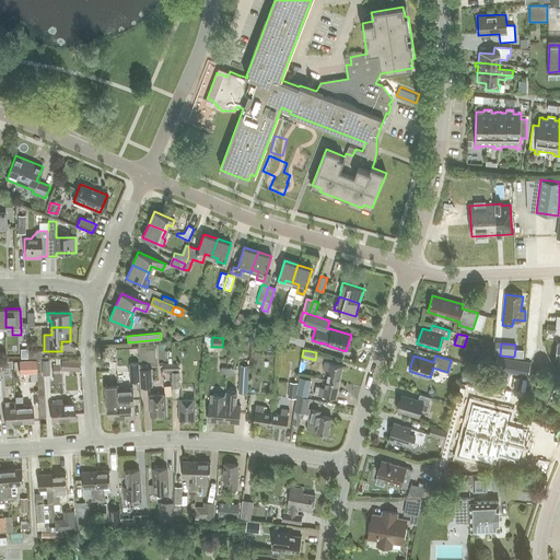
[(527,376),(531,363),(498,357),(496,370),(527,376)]
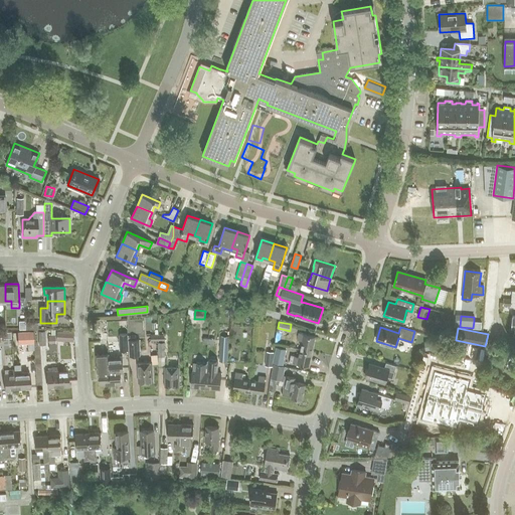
[(33,331),(17,332),(18,343),(28,343),(34,343),(33,331)]
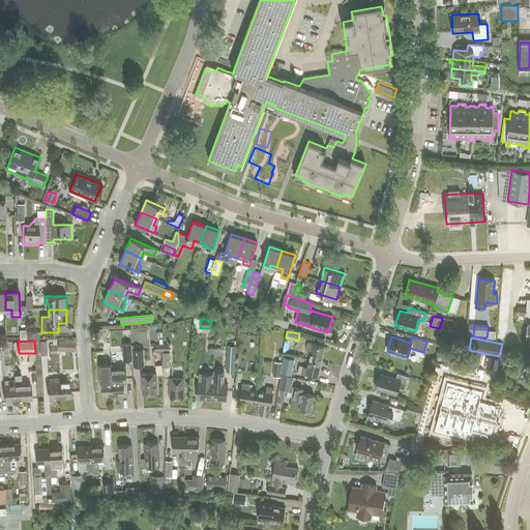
[(58,341),(58,350),(76,351),(76,342),(58,341)]
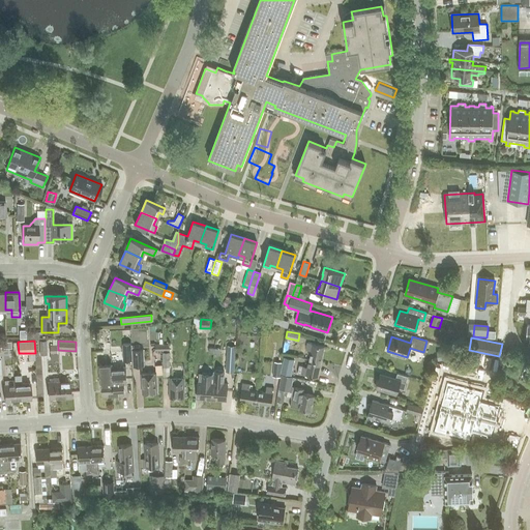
[(312,351),(310,359),(321,361),(324,346),(307,343),(306,350),(312,351)]
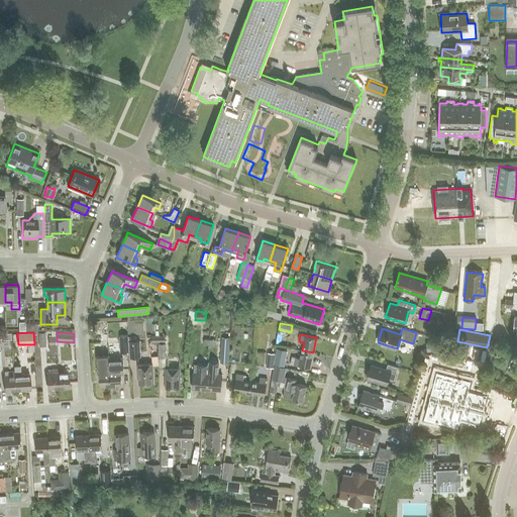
[(220,362),(228,363),(229,337),(221,336),(220,362)]
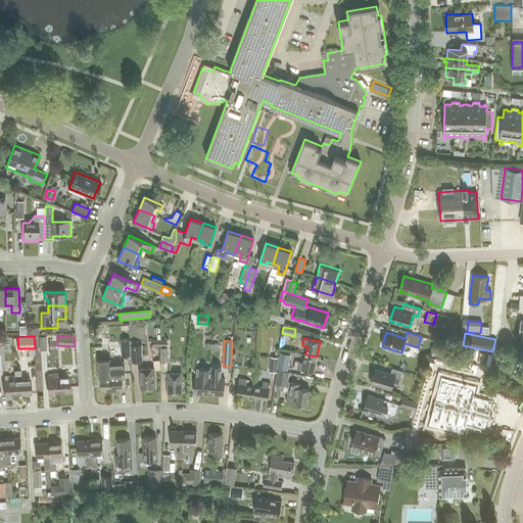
[(131,345),(132,362),(142,362),(142,344),(131,345)]
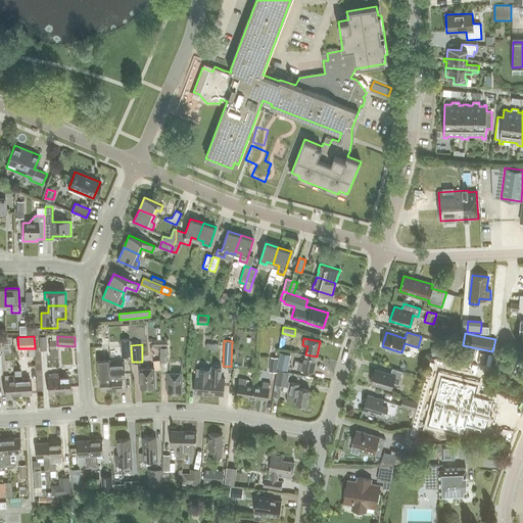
[(121,345),(122,360),(131,360),(130,345),(121,345)]
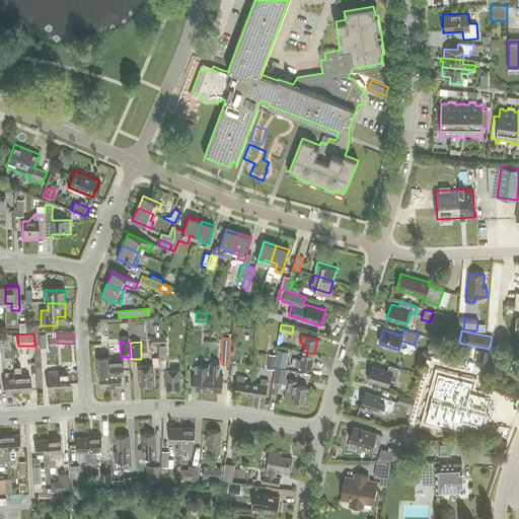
[(314,354),(303,352),(301,360),(296,359),(295,366),(311,369),(314,354)]
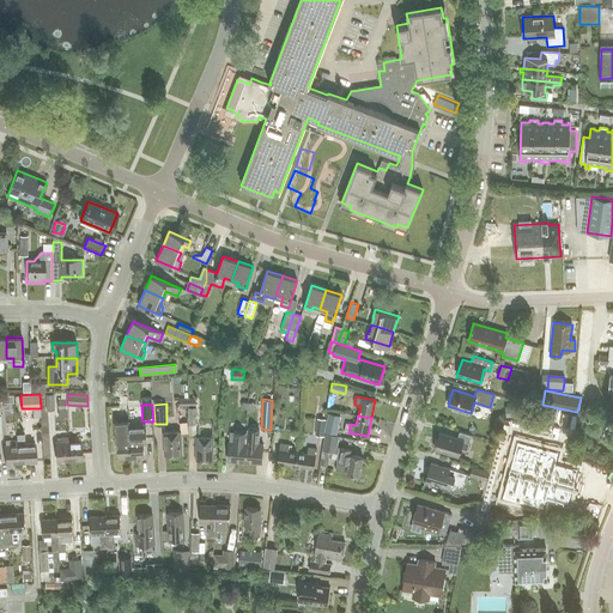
[(317,418),(315,435),(323,436),(326,419),(317,418)]
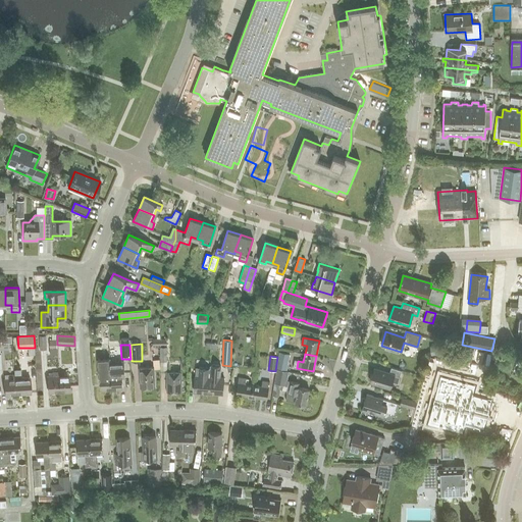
[(278,358),(276,369),(286,371),(289,360),(278,358)]
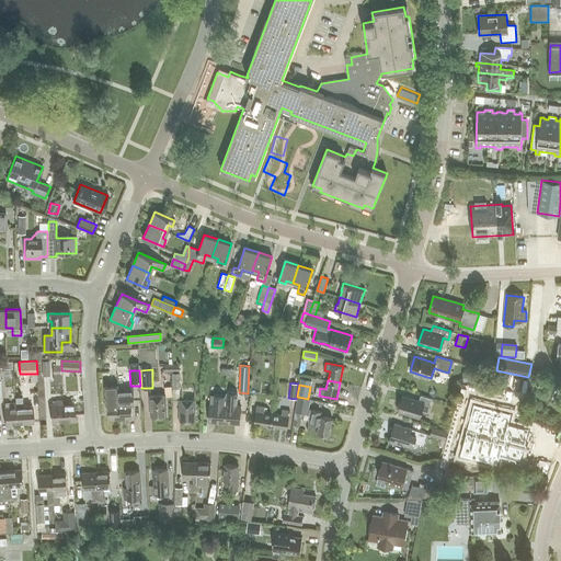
[(118,386),(106,386),(107,401),(109,420),(121,419),(118,389),(118,386)]
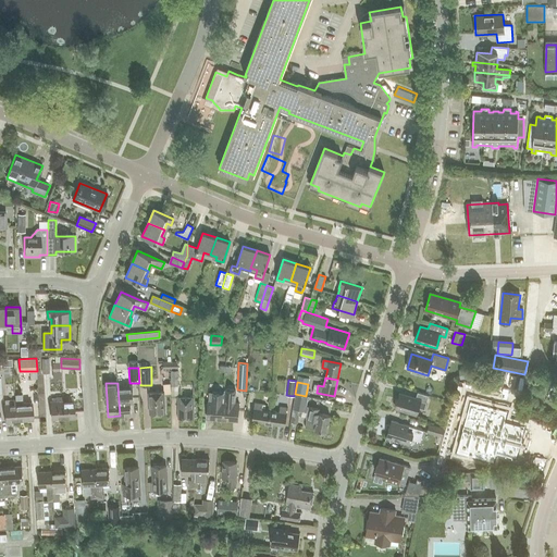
[(132,386),(118,386),(120,416),(131,415),(130,398),(133,398),(132,386)]
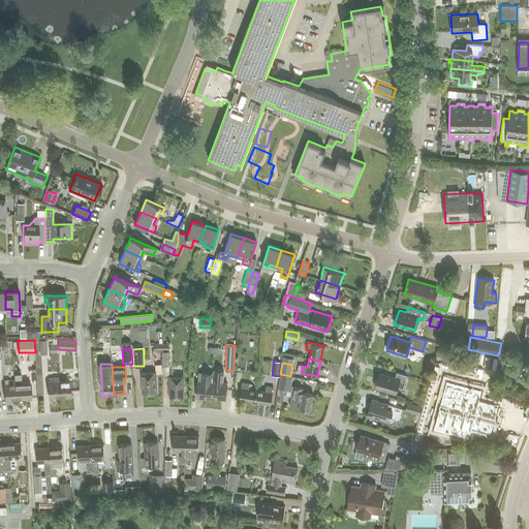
[(212,378),(210,398),(225,399),(226,382),(222,382),(223,371),(213,370),(212,377),(212,378)]
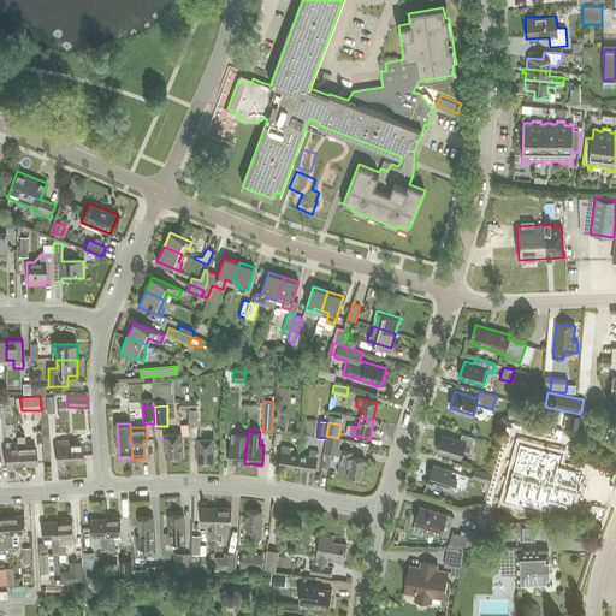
[(166,457),(183,457),(182,433),(165,434),(166,457)]
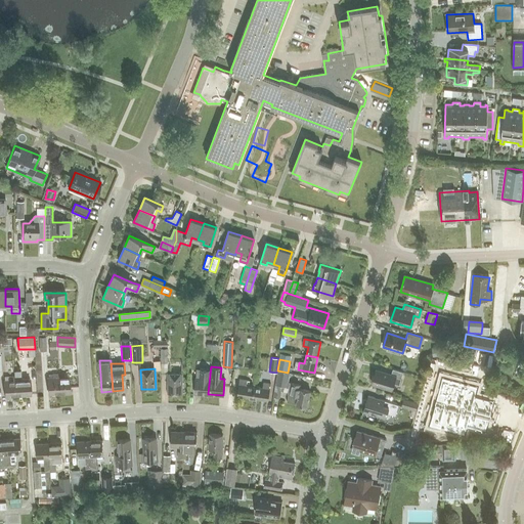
[(399,385),(402,373),(393,369),(391,376),(376,372),(372,384),(392,390),(394,384),(399,385)]
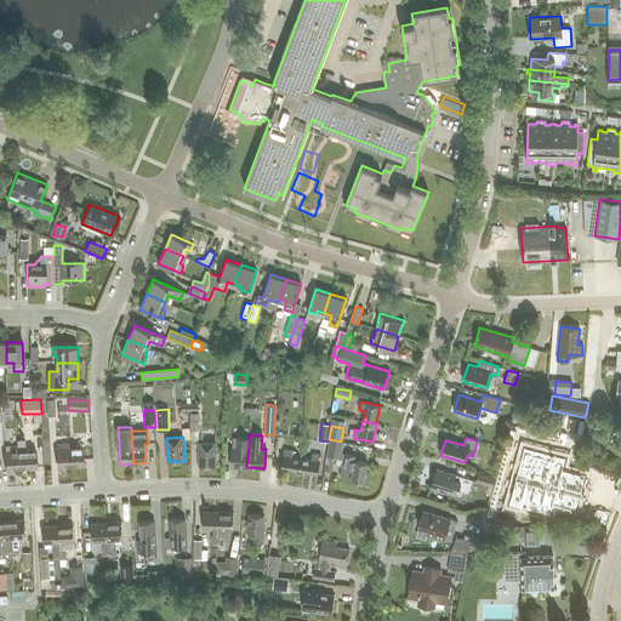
[(364,482),(368,463),(355,461),(357,456),(341,453),(343,443),(330,439),(326,456),(342,460),(341,467),(340,477),(351,478),(364,482)]
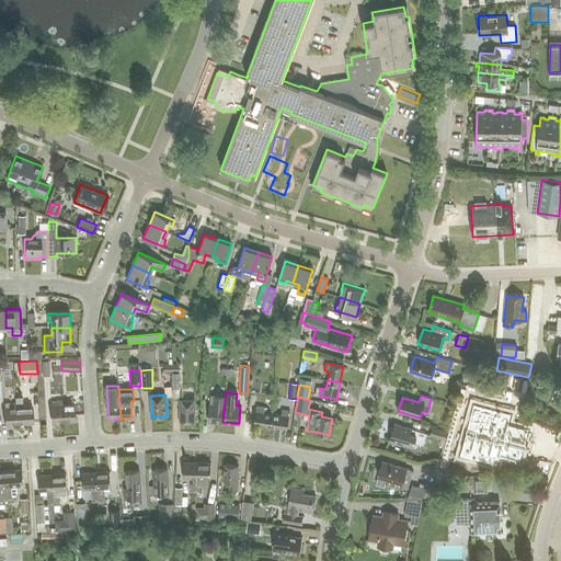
[(464,398),(458,397),(439,468),(445,469),(464,398)]
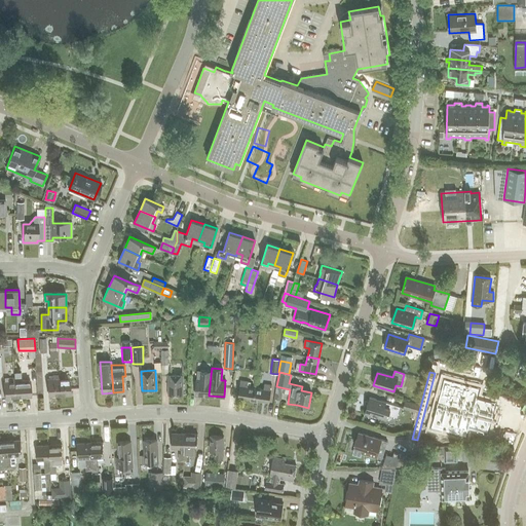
[(429,427),(466,437),(468,427),(487,433),(495,401),(478,397),(482,381),(445,372),(429,427)]
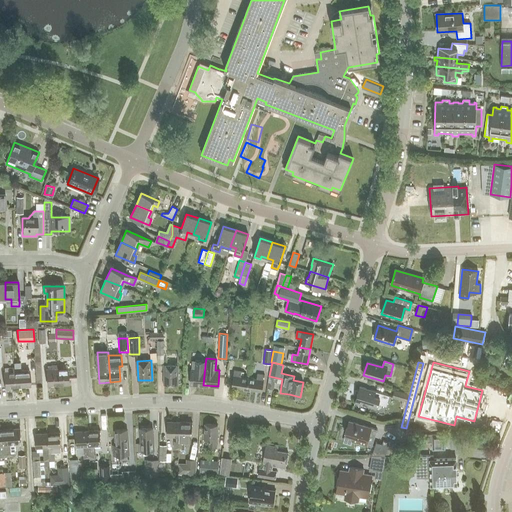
[(177,384),(178,364),(164,364),(164,384),(177,384)]
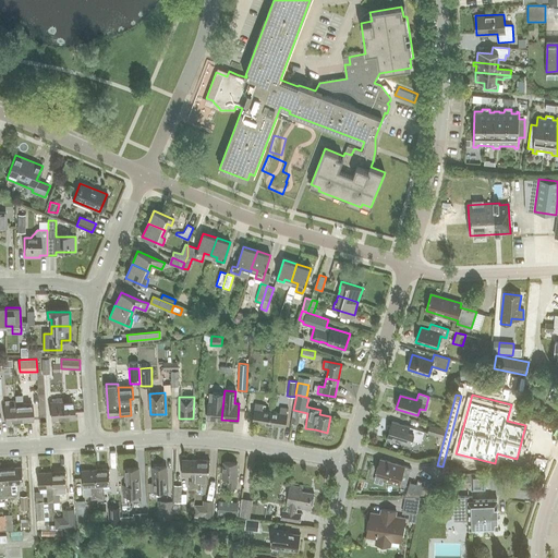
[(213,397),(211,420),(221,420),(223,399),(223,398),(213,397)]
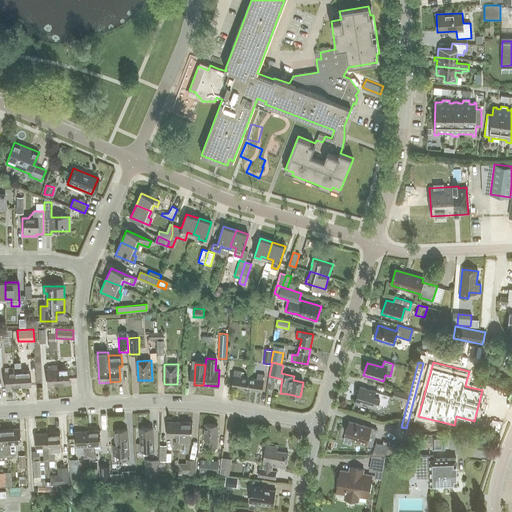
[(47,386),(58,385),(56,365),(51,366),(51,369),(46,369),(47,386)]
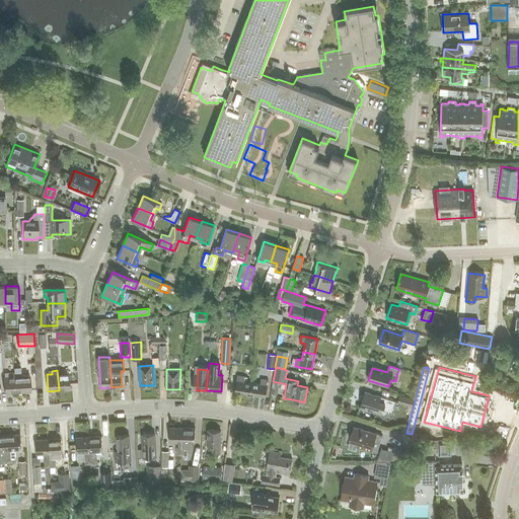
[(57,370),(59,390),(69,389),(68,373),(63,373),(63,370),(57,370)]
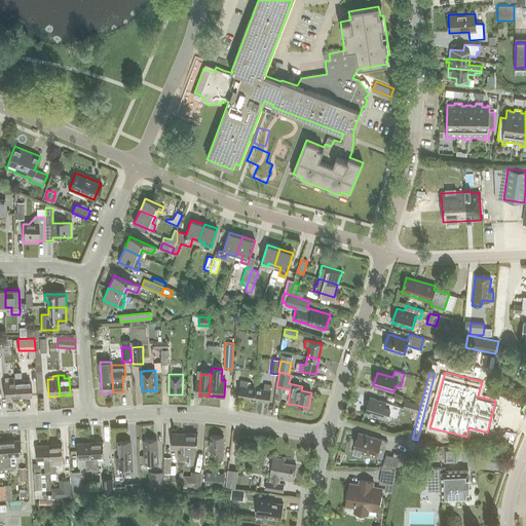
[(4,399),(14,398),(13,378),(8,378),(8,382),(3,382),(4,399)]
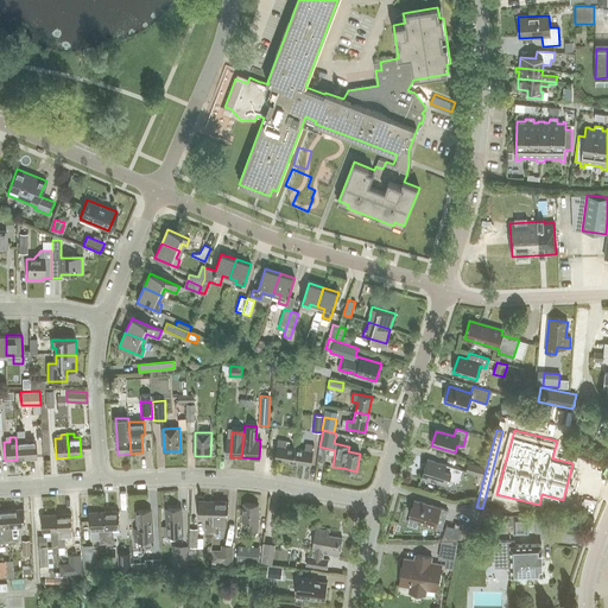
[(17,460),(30,460),(36,460),(35,439),(21,441),(21,437),(16,437),(17,460)]
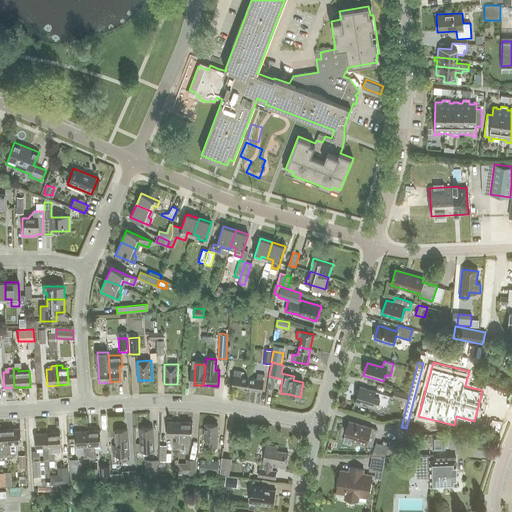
[(244,372),(241,372),(241,371),(234,370),(231,387),(246,389),(248,377),(243,376),(244,372)]
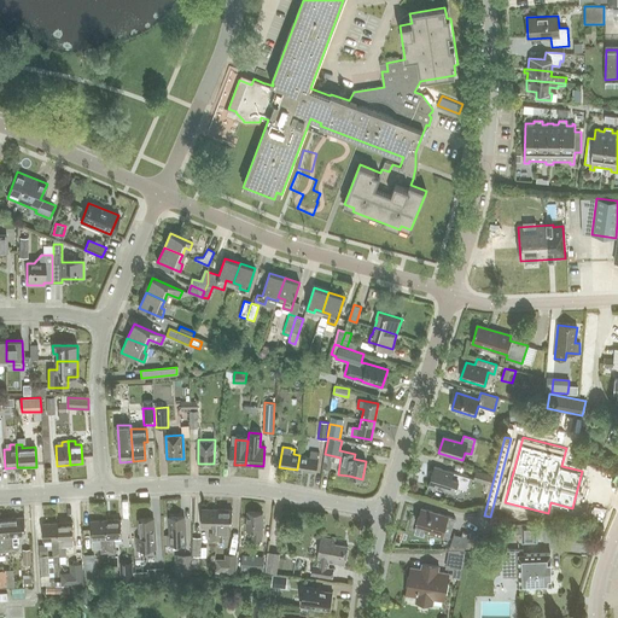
[(297,470),(316,473),(319,453),(310,452),(309,456),(299,455),(297,470)]
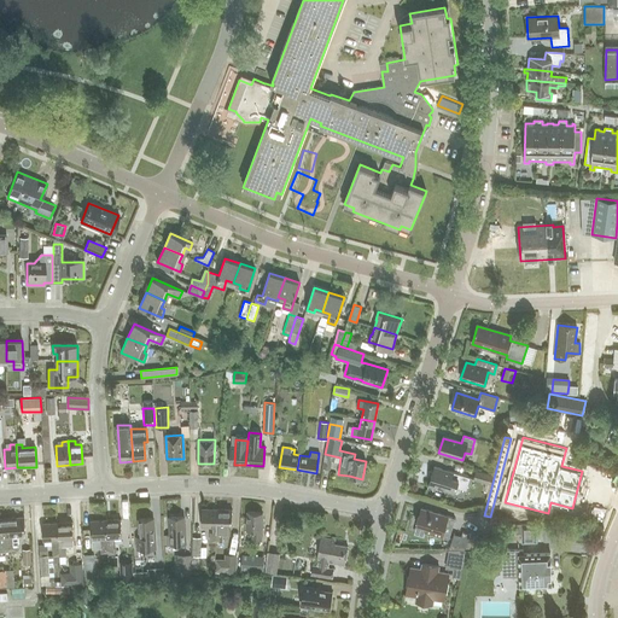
[(470,478),(433,467),(429,485),(458,494),(460,493),(461,489),(466,490),(470,478)]
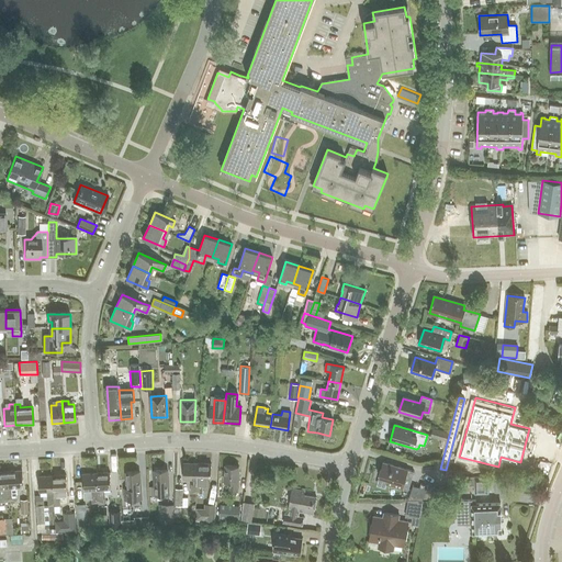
[(449,434),(433,428),(430,436),(447,441),(449,434)]
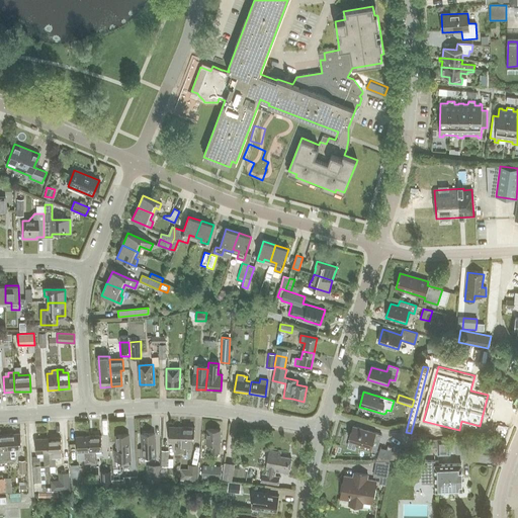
[(169,426),(169,441),(178,441),(178,446),(176,446),(176,454),(181,454),(182,427),(182,426),(169,426)]
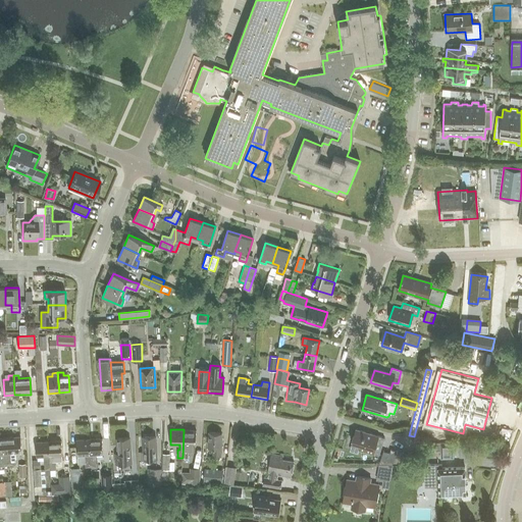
[(184,430),(183,458),(188,458),(189,451),(195,451),(195,446),(196,446),(196,430),(184,429),(184,430)]
